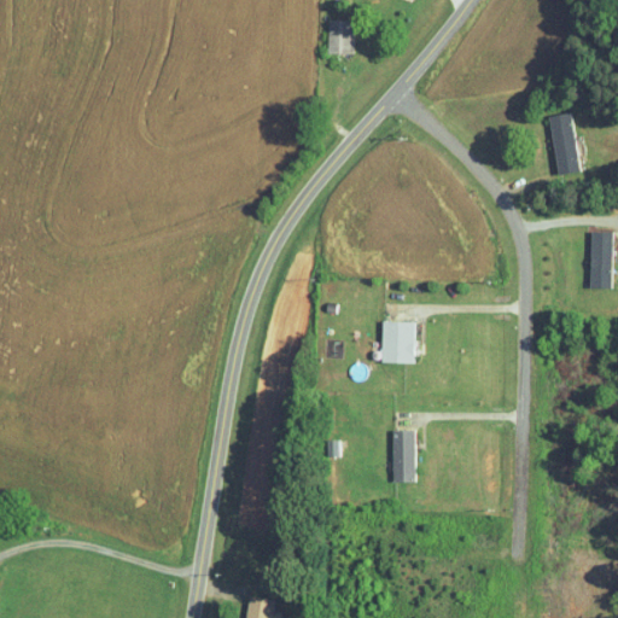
[(327,18),(328,51),(353,51),(351,18),(327,18)]
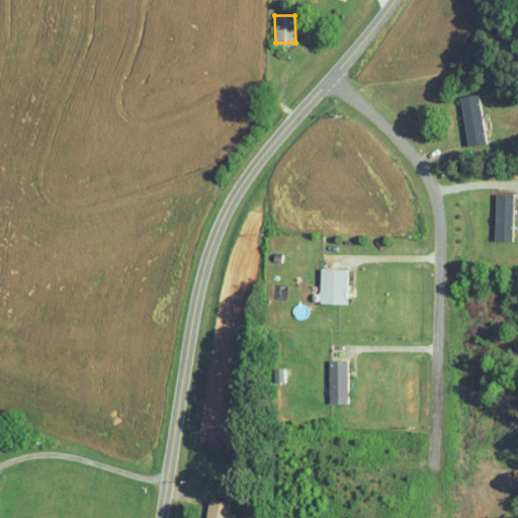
[(459,96),(469,146),(489,142),(479,92),(459,96)]
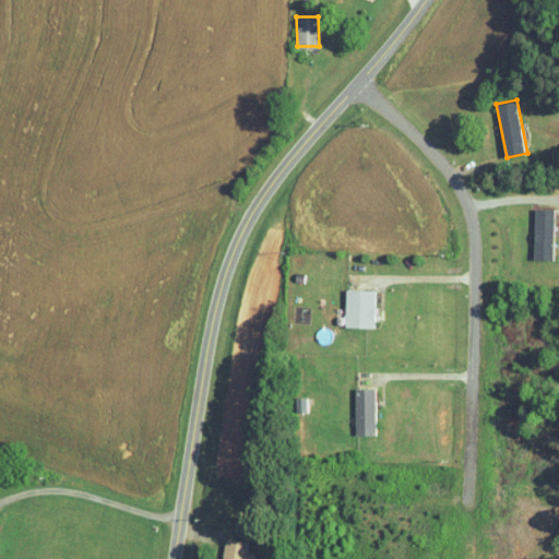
[(534,258),(554,259),(556,207),(535,207),(534,258)]
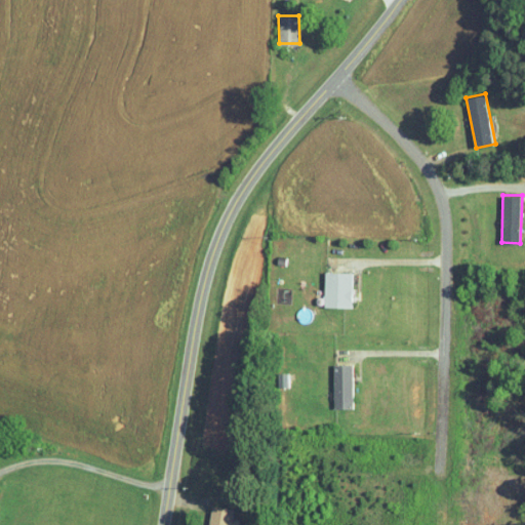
[(324,306),(352,307),(353,271),(325,271),(324,306)]
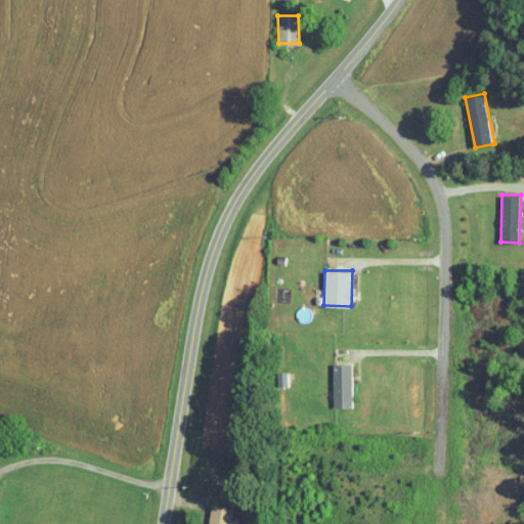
[(352,362),(333,363),(335,406),(353,406),(352,362)]
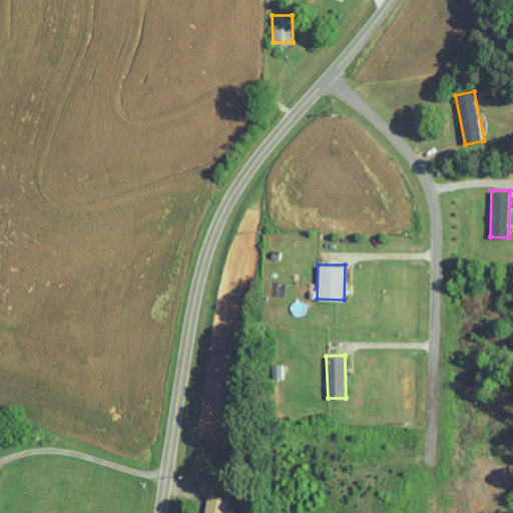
[(225,512),(227,496),(207,494),(204,512),(225,512)]
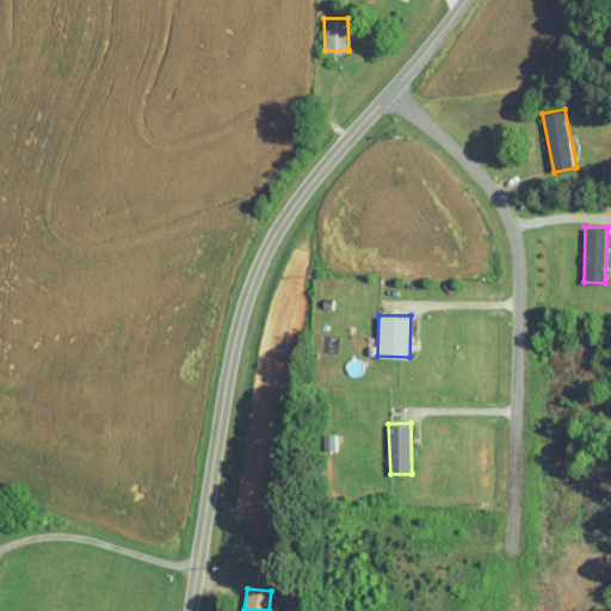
All buildings are outlined.
